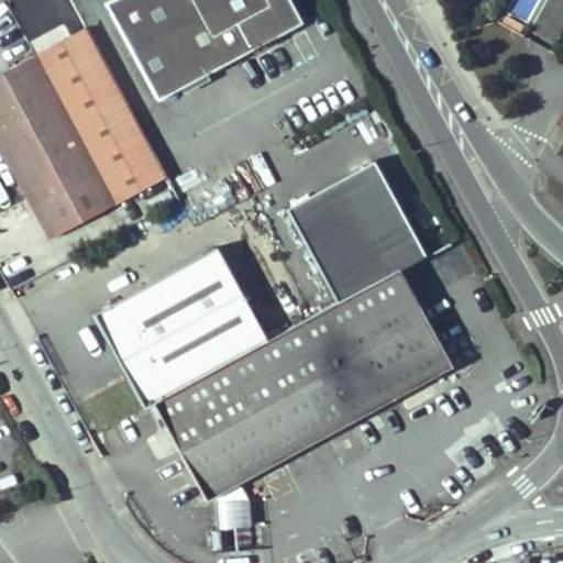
[(276,39),(254,0),(114,0),(79,20),(132,117),(276,39)]
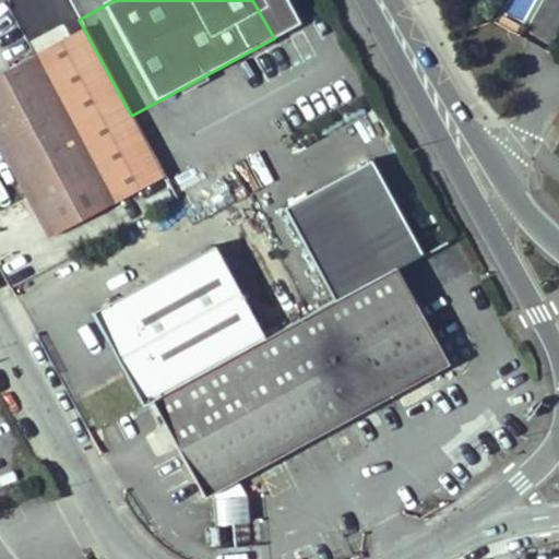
[(58,37),(0,69),(81,215),(138,185),(58,37)]
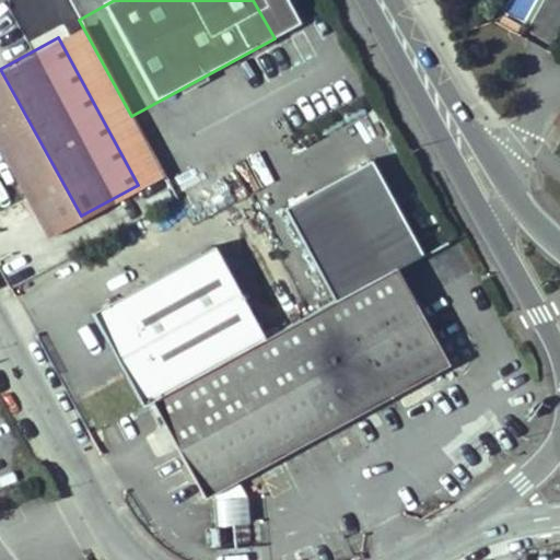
[(0,68),(0,226),(14,253),(81,216),(0,69),(0,68)]
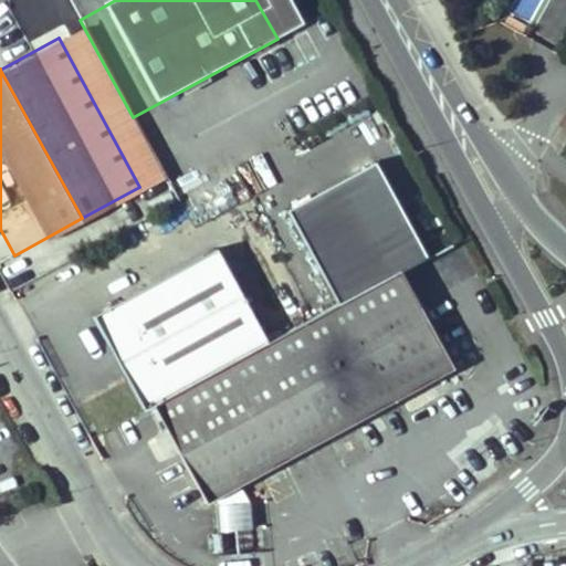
[(409,269),(358,175),(269,222),(320,317),(384,283),(409,269)]
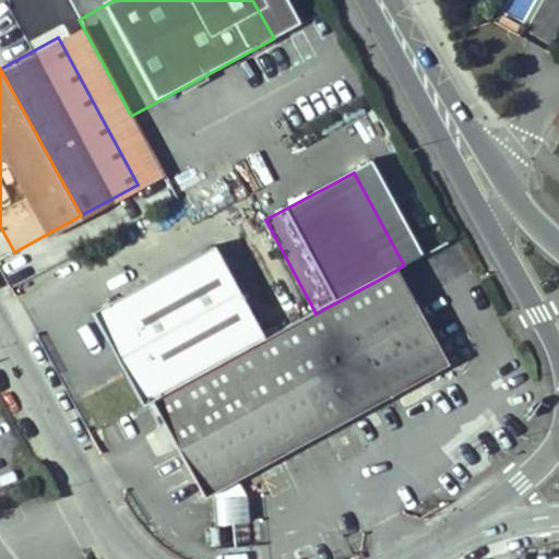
[(128,415),(238,356),(190,264),(68,330),(81,355),(93,356),(98,388),(116,420),(128,415)]
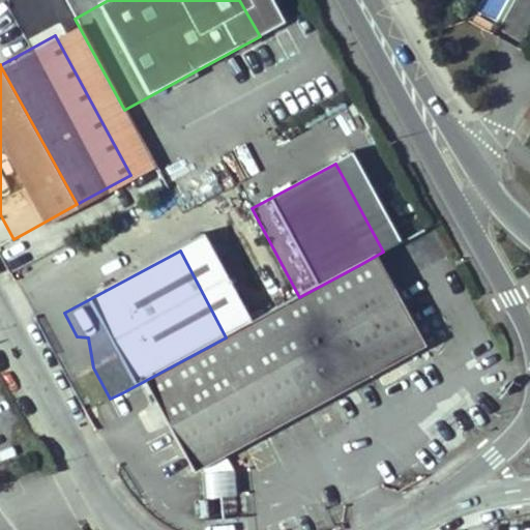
[(226,337),(121,393),(173,486),(179,482),(204,468),(408,356),(359,265),(299,297),(226,337)]
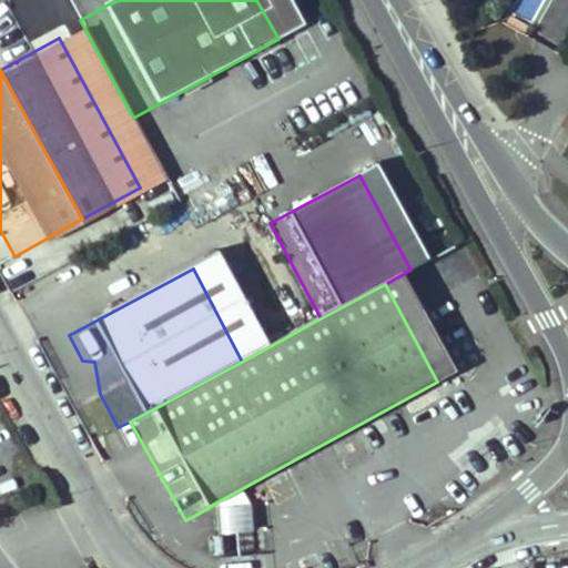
[(324,444),(313,450),(334,486),(345,479),(324,444)]
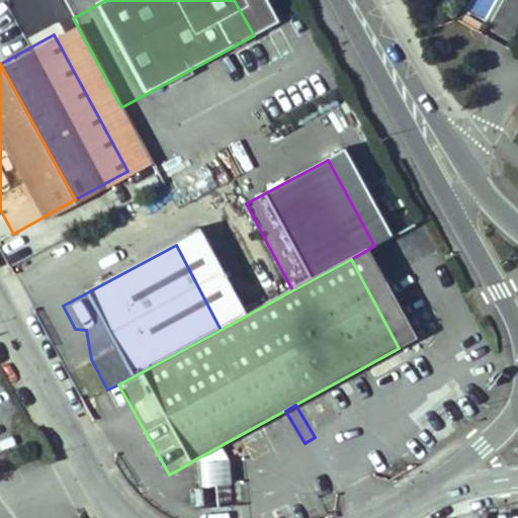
[(199,457),(175,471),(179,479),(181,517),(213,517),(210,475),(199,457)]
